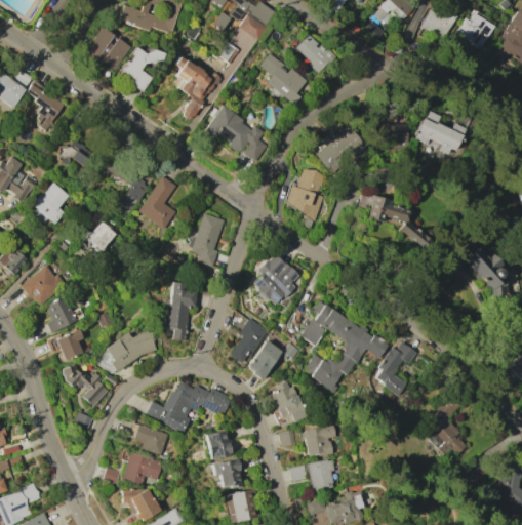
[(124,4),(142,10),(145,0),(179,0),(183,1),(172,33),(151,26),(150,31),(134,25),(134,23),(120,17),(124,4)]
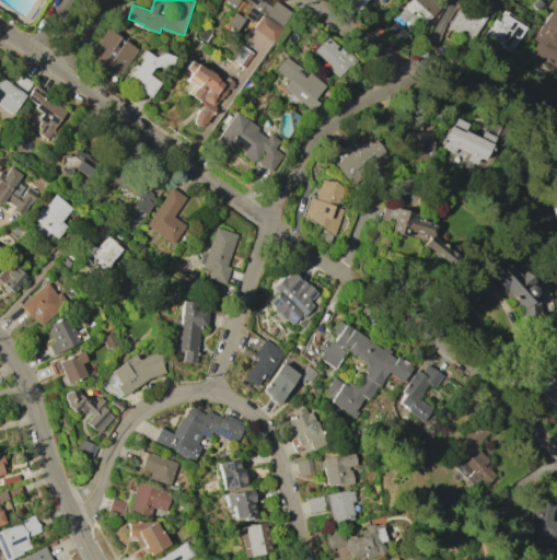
[(227,0),(264,0),(264,1),(273,7),(277,1),(293,11),(285,24),(267,13),(268,12),(263,8),(254,22),(246,18),(238,32),(234,30),(233,31),(229,28),(230,27),(228,25),(236,12),(243,16),(252,3),(247,0),(241,0),(235,9),(225,2),(227,0)]
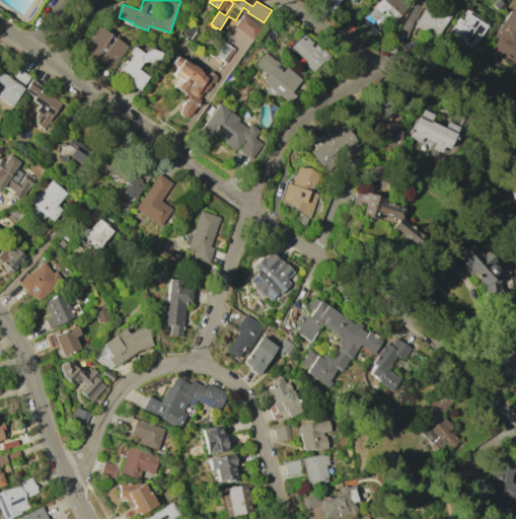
[(341,0),(334,12),(325,6),(328,0),(341,0)]
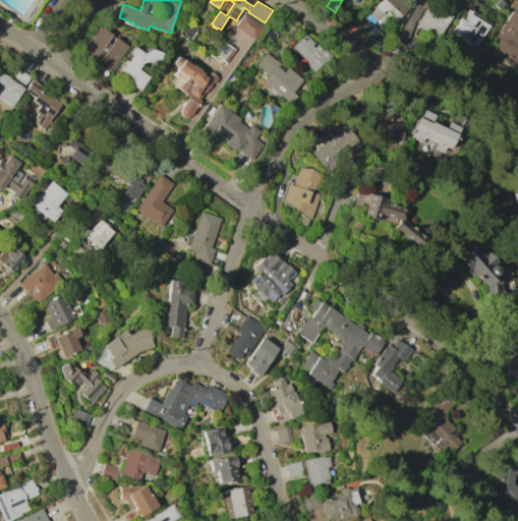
[(384,0),(402,0),(410,7),(399,20),(388,9),(378,20),(371,14),(384,0)]
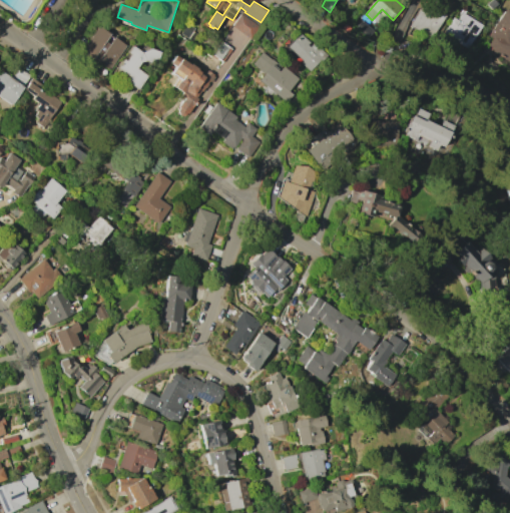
[(492,0),(495,0),(499,4),(493,9),(488,4),(492,0)]
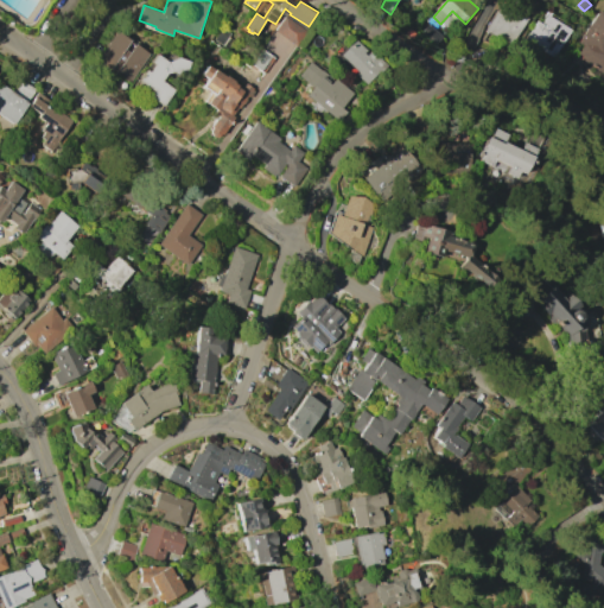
[(502,2),(529,19),(513,46),(487,31),(502,2)]
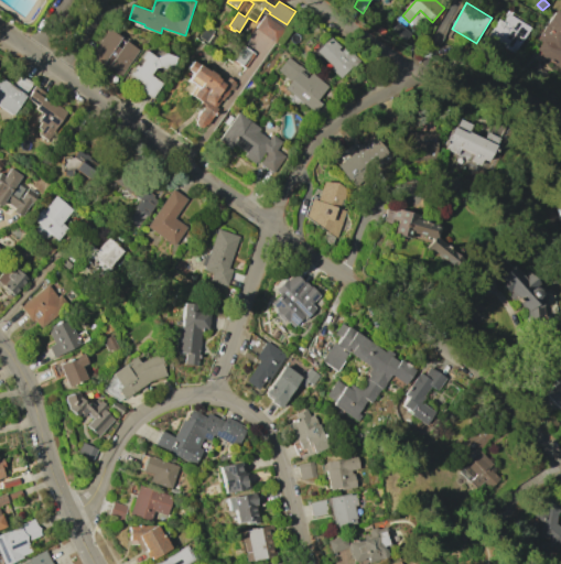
[(554,10),(560,13),(560,66),(539,54),(540,52),(537,50),(541,42),(537,39),(554,10)]
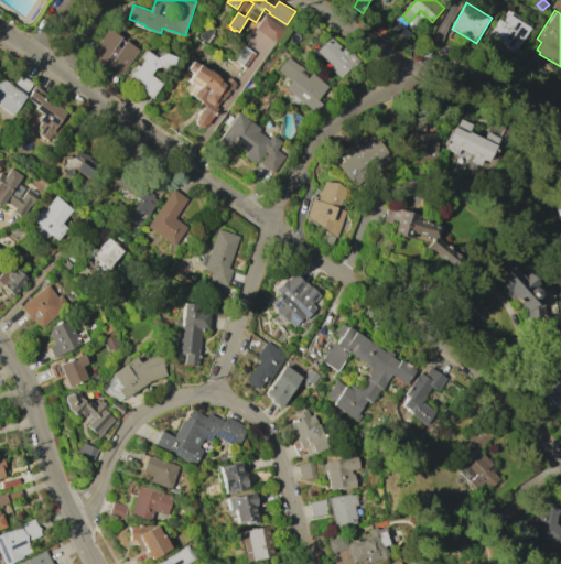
[(266,14),(287,29),(277,42),(257,28),(266,14)]
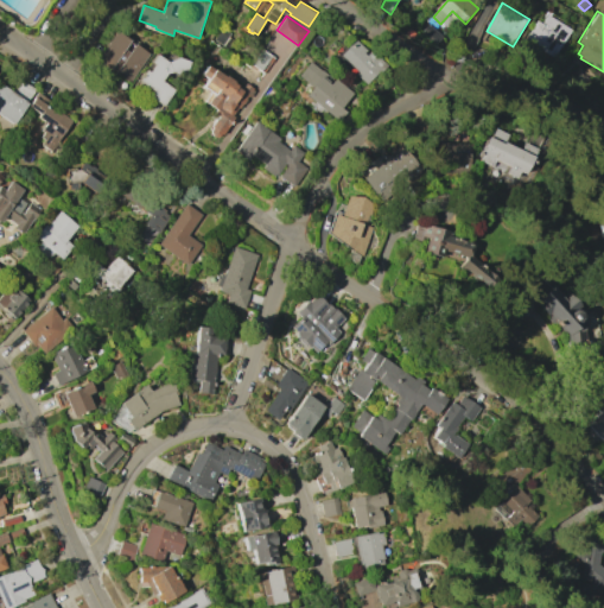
[(521,43),(542,55),(545,50),(557,57),(572,31),(550,18),(545,25),(535,19),(521,43)]
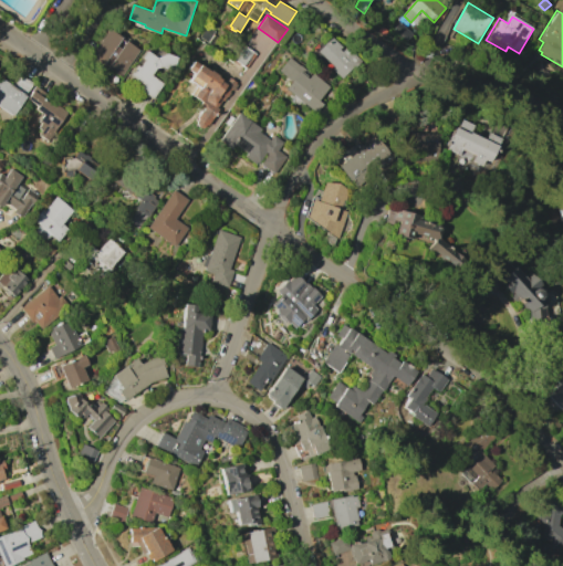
[(402,22),(415,35),(408,43),(394,31),(402,22)]
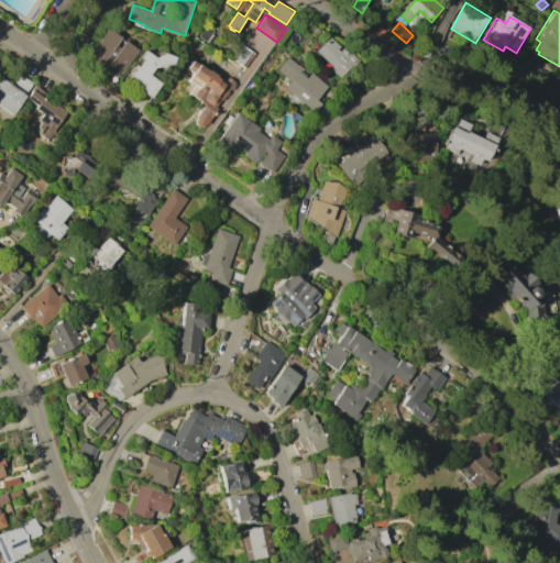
[(208,25),(216,31),(213,33),(218,36),(211,44),(200,36),(208,25)]
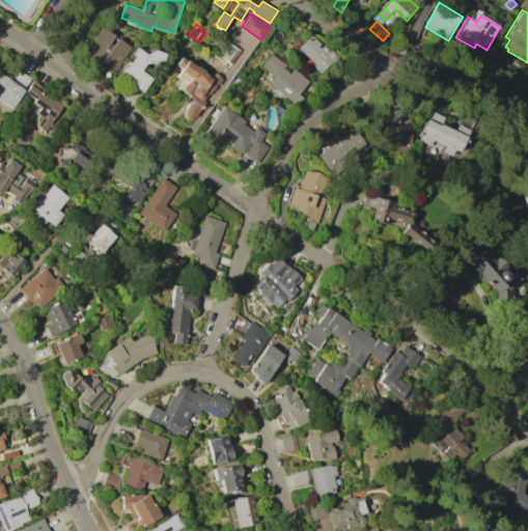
[(358,25),(364,29),(361,33),(355,29),(358,25)]
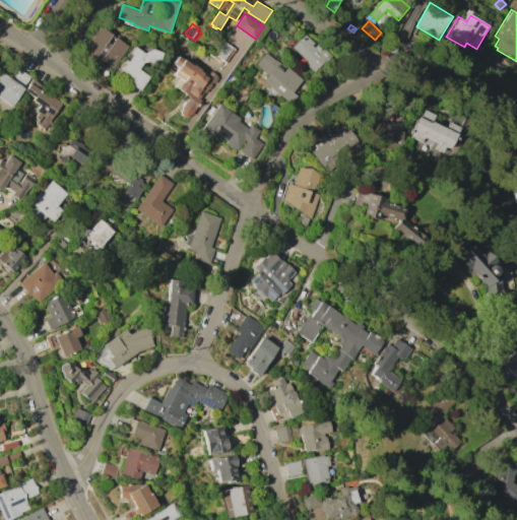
[(101,25),(113,35),(108,42),(112,45),(117,38),(129,46),(113,70),(101,61),(103,57),(99,54),(95,59),(83,51),(101,25)]
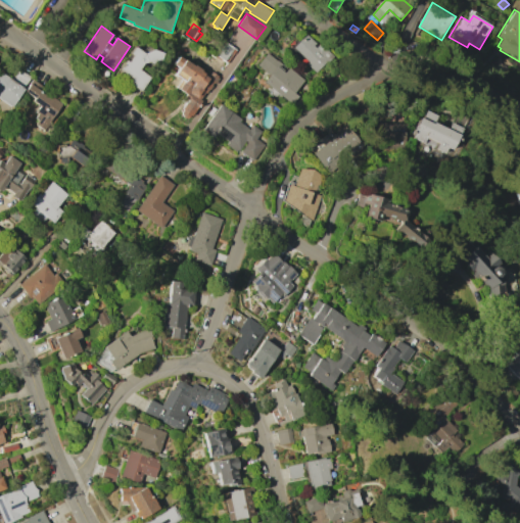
[(306,34),(316,43),(314,45),(317,47),(321,43),(334,56),(330,61),(328,60),(317,73),(308,63),(309,61),(294,47),(306,34)]
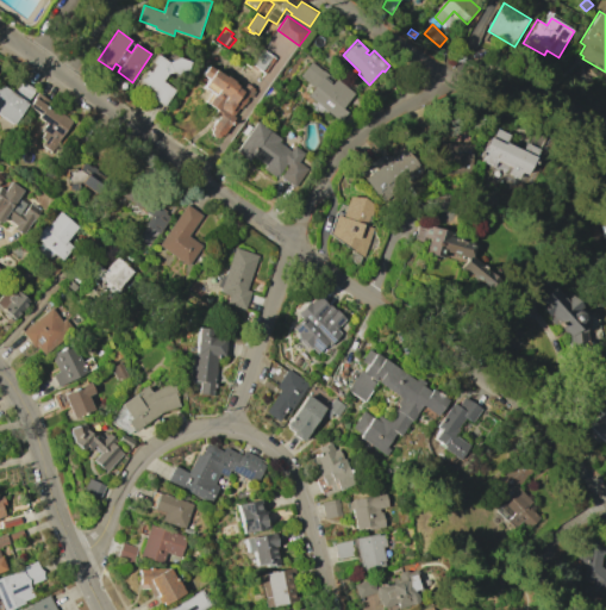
[(263,49),(276,58),(267,73),(254,64),(263,49)]
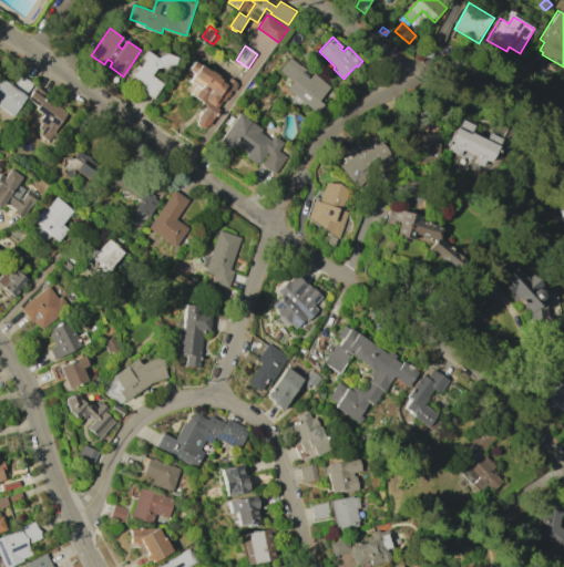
[(136,65),(140,66),(145,60),(142,58),(147,51),(157,58),(167,54),(178,58),(176,64),(156,68),(152,75),(164,83),(153,99),(142,90),(145,85),(130,74),(136,65)]
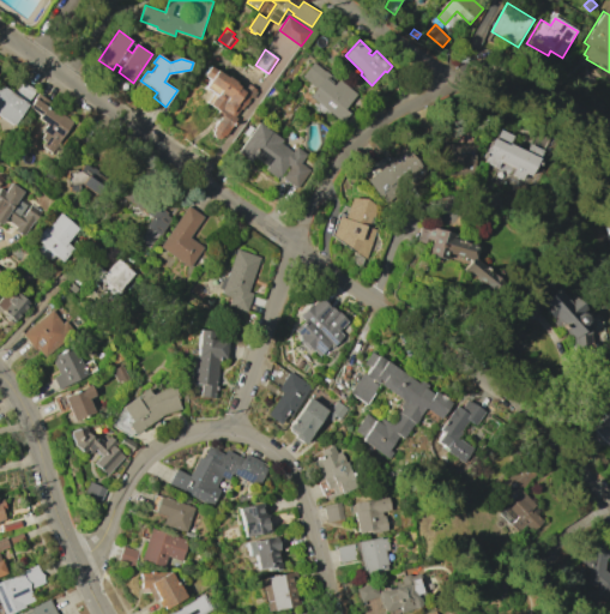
[(314,62),(330,74),(327,78),(336,85),(339,79),(358,94),(346,108),(352,113),(344,122),(310,96),(318,88),(303,77),(314,62)]
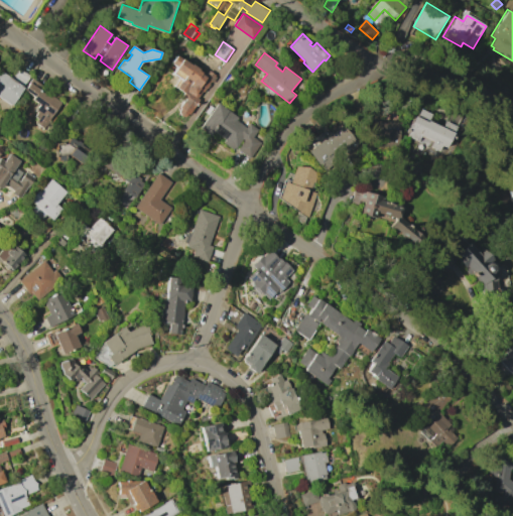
[(187,116),(183,116),(180,114),(179,110),(187,99),(182,96),(184,93),(174,86),(180,77),(174,73),(177,68),(171,63),(177,55),(191,66),(193,65),(200,69),(199,70),(203,73),(202,74),(205,76),(209,71),(217,77),(213,83),(212,82),(205,92),(204,91),(199,98),(201,99),(190,114),(188,113),(187,116)]
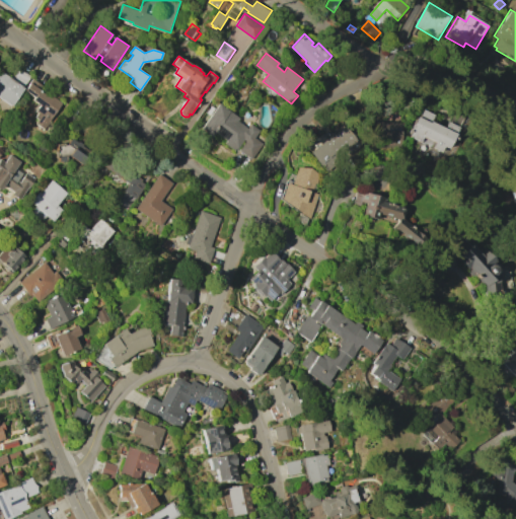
[(0,73),(1,72),(10,77),(17,66),(31,76),(23,87),(24,88),(12,106),(0,97),(0,73)]
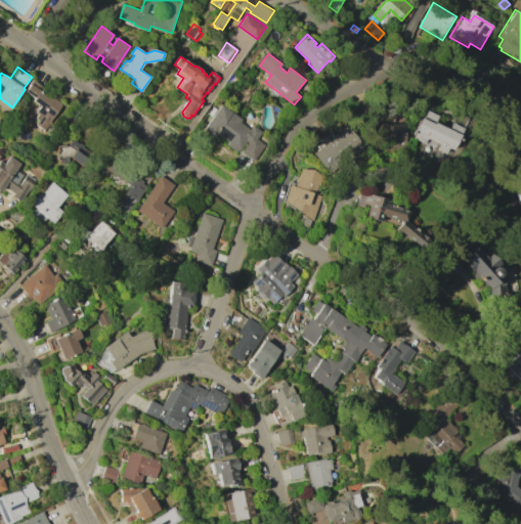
[(34,80),(44,87),(41,91),(51,98),(53,96),(63,103),(45,130),(37,124),(40,120),(37,118),(40,114),(38,113),(42,105),(35,100),(36,98),(26,91),(34,80)]
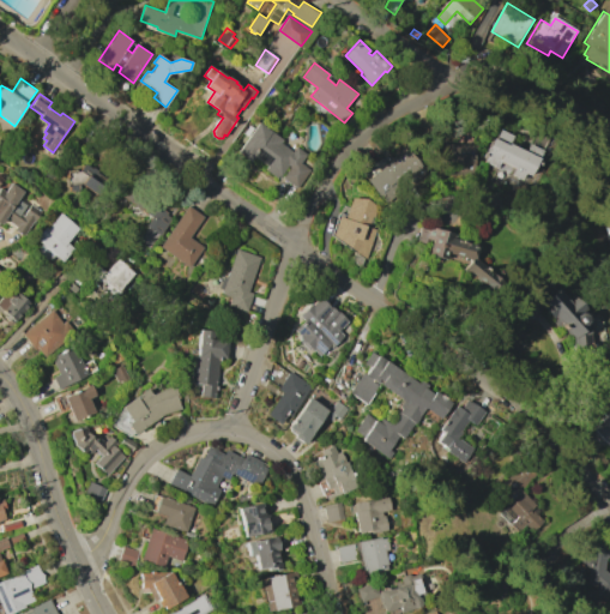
[(260,122),(284,139),(282,143),(294,151),(297,146),(308,155),(302,163),(312,170),(299,188),(284,178),(291,167),(289,164),(279,178),(266,168),(269,166),(255,156),(251,161),(237,151),(260,122)]
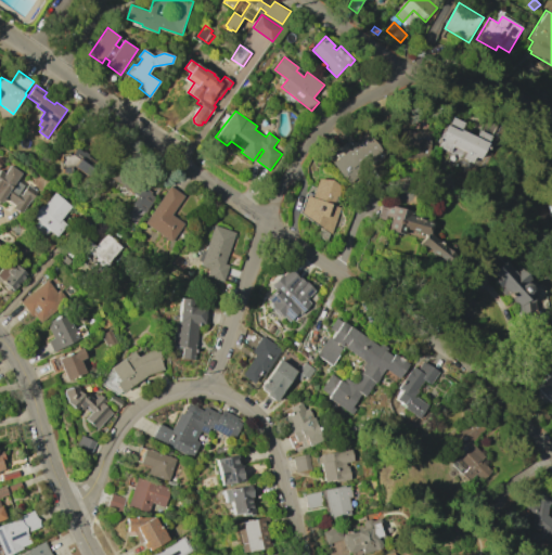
[(464,123),(461,130),(475,137),(479,130),(491,136),(480,159),(475,156),(473,162),(463,157),(465,152),(453,146),(451,152),(439,145),(441,140),(439,139),(447,123),(449,124),(452,117),(464,123)]
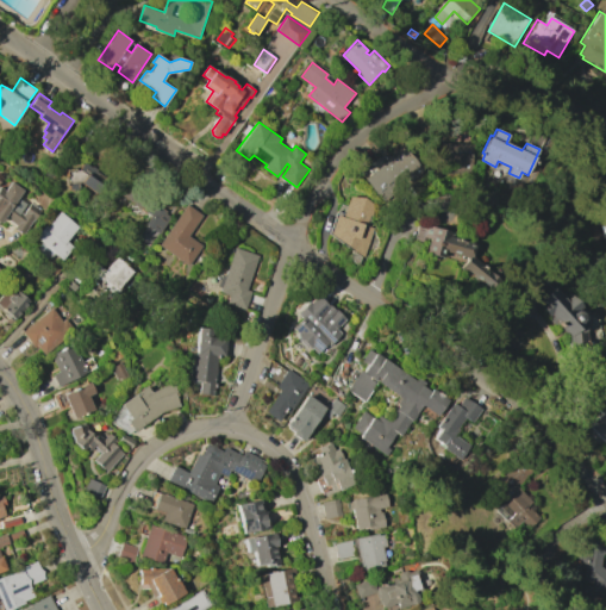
[(474,145),(443,144),(443,173),(473,174),(474,145)]
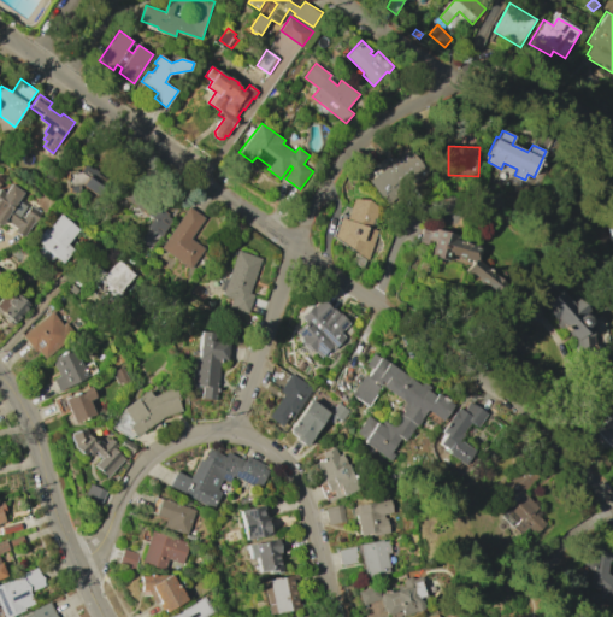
[(430,172),(388,204),(370,180),(412,148),(430,172)]
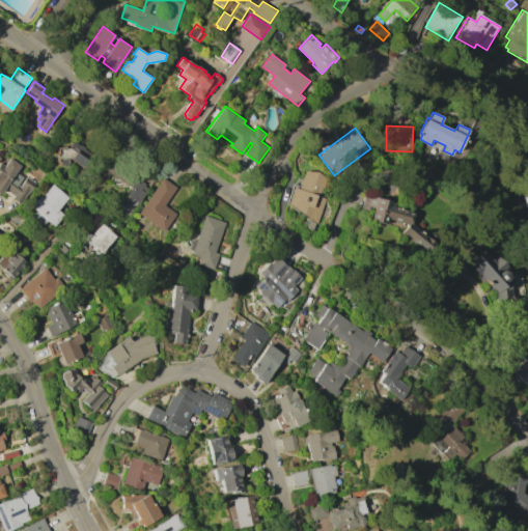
[(72,159),(70,160),(70,164),(61,165),(61,161),(59,161),(58,154),(60,154),(59,149),(70,147),(74,141),(80,145),(81,144),(85,147),(84,148),(93,156),(84,168),(72,159)]
